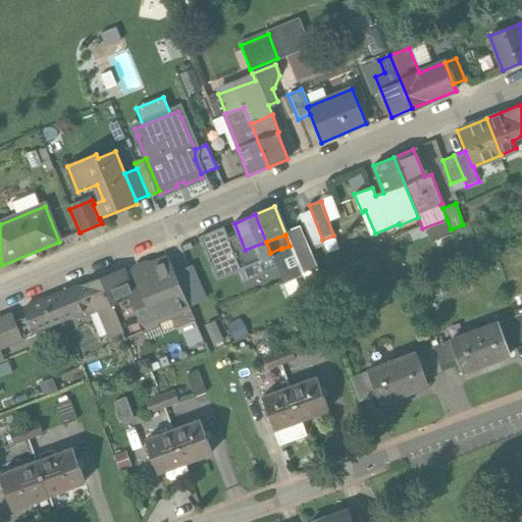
[(266,242),(245,250),(251,263),(260,259),(270,253),(266,242)]
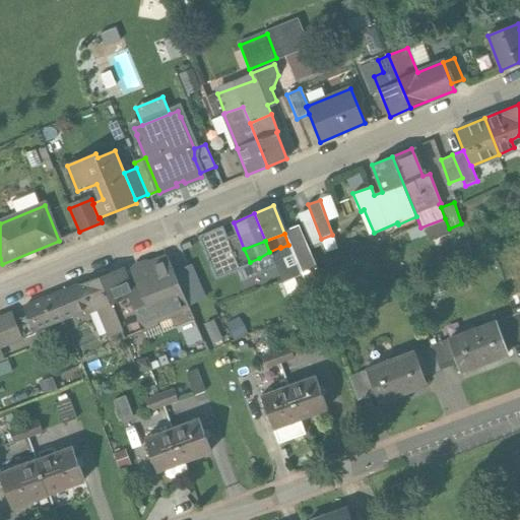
[(280,247),(269,252),(276,265),(281,263),(286,260),(280,248),(280,247)]
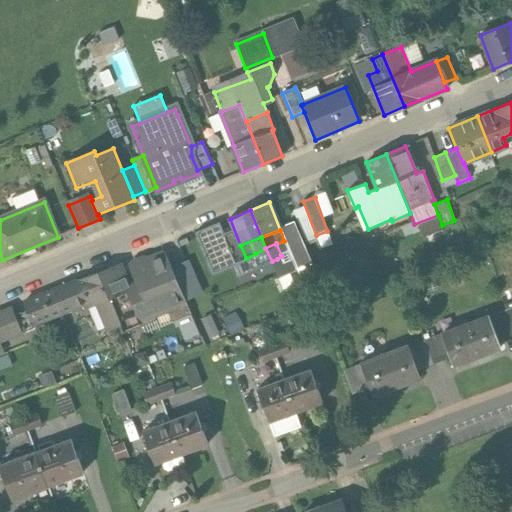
[(265,248),(255,254),(261,267),(266,264),(272,261),(265,248)]
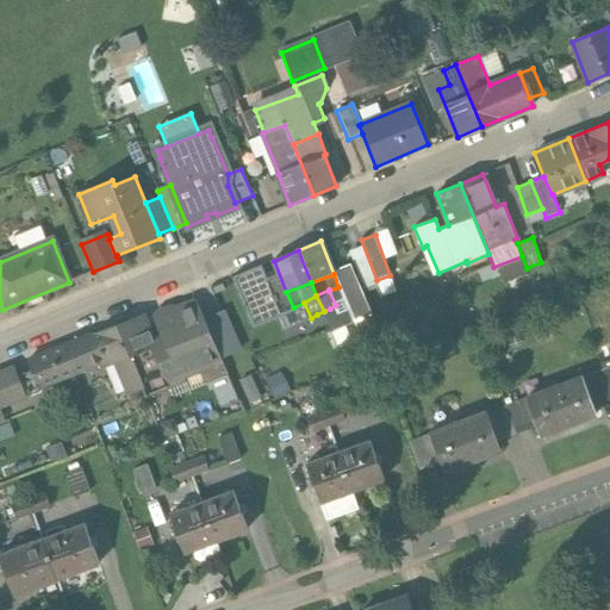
[(194,303),(162,316),(168,329),(161,331),(163,336),(150,341),(139,316),(117,325),(142,390),(145,398),(184,383),(181,379),(198,372),(205,385),(226,375),(194,303)]
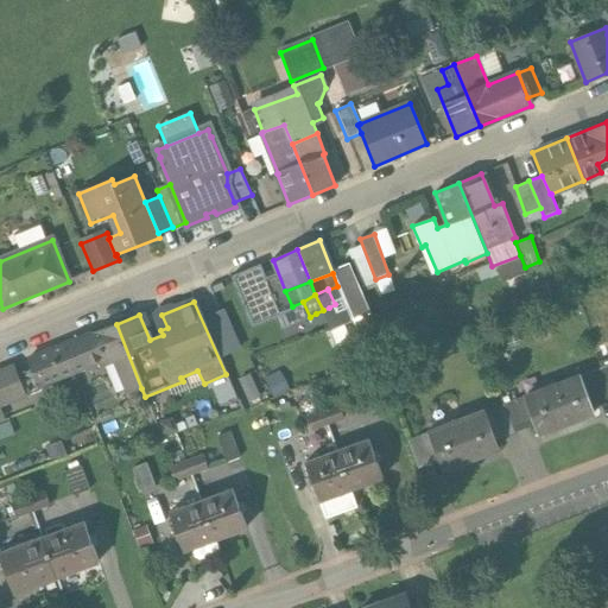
[(116,324),(27,360),(38,386),(103,359),(106,365),(114,361),(127,394),(141,388),(116,324)]
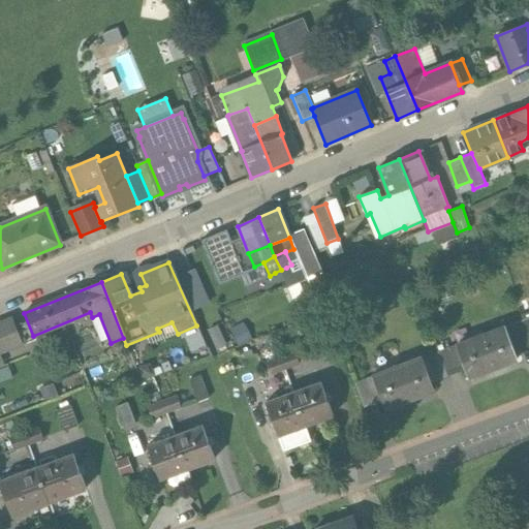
[(11,318),(0,322),(0,352),(22,344),(11,318)]
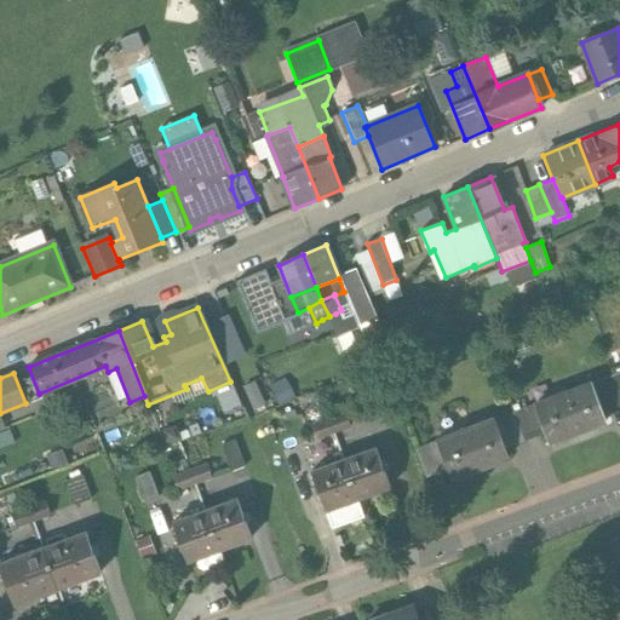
[(619,403),(619,397),(613,377),(598,383),(608,408),(619,403)]
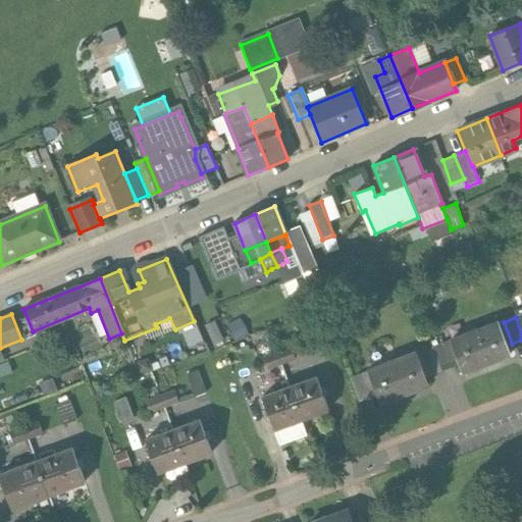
[(498,322),(475,331),(477,335),(465,340),(464,335),(450,341),(462,373),(477,367),(510,355),(498,322)]
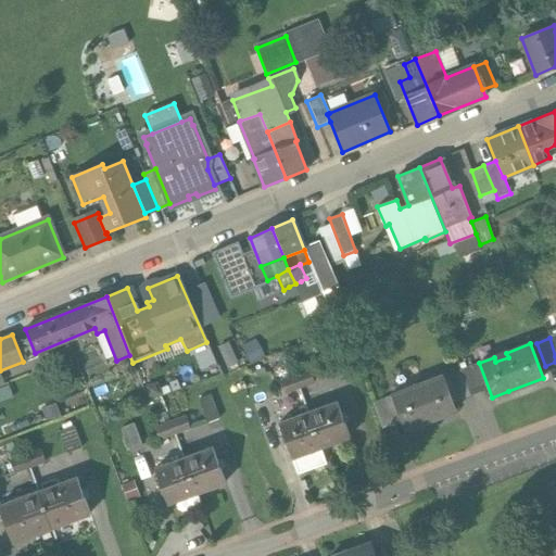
[(482,389),(474,366),(462,370),(470,393),(482,389)]
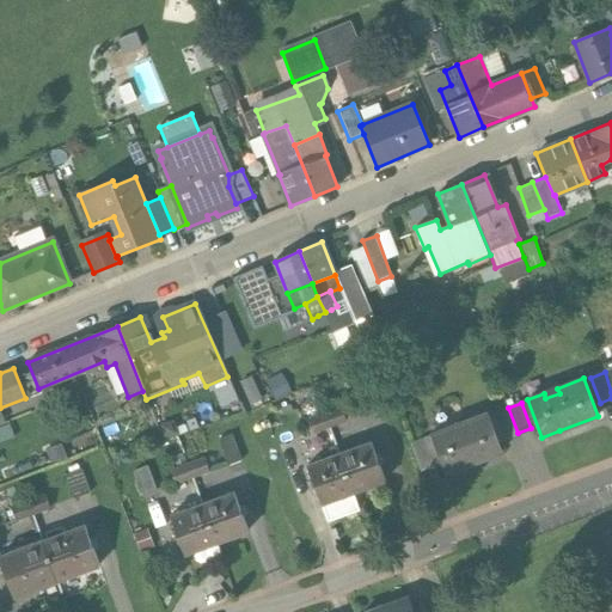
[(508,408),(494,414),(503,439),(518,433),(508,408)]
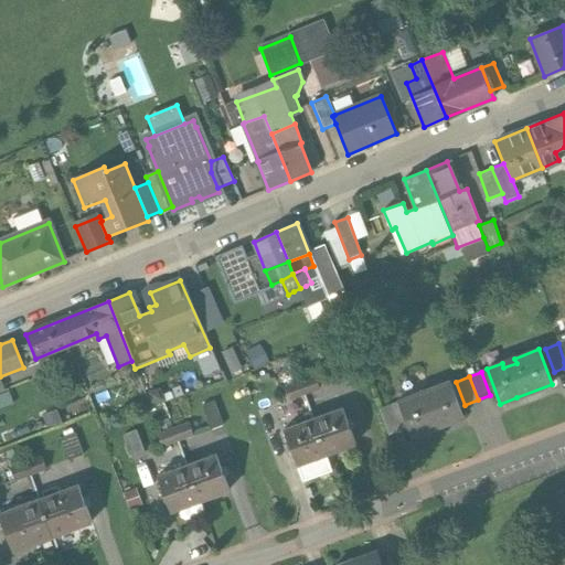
[(315,377),(299,383),(304,395),(319,390),(315,377)]
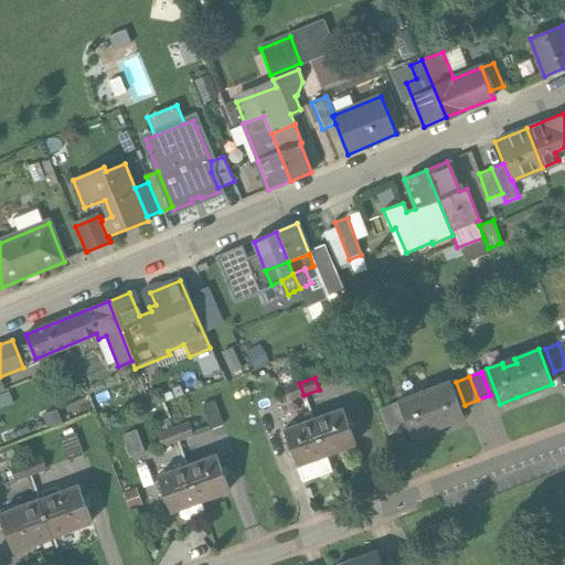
[(299,383),(284,388),(288,401),(304,395),(299,383)]
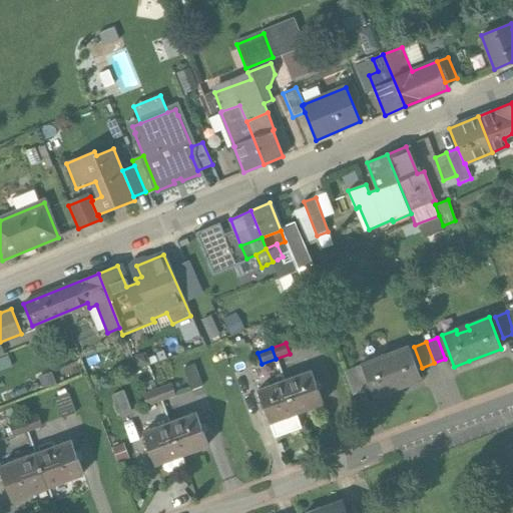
[(409,349),(386,357),(388,361),(377,365),(375,361),(362,366),(373,397),(420,380),(409,349)]
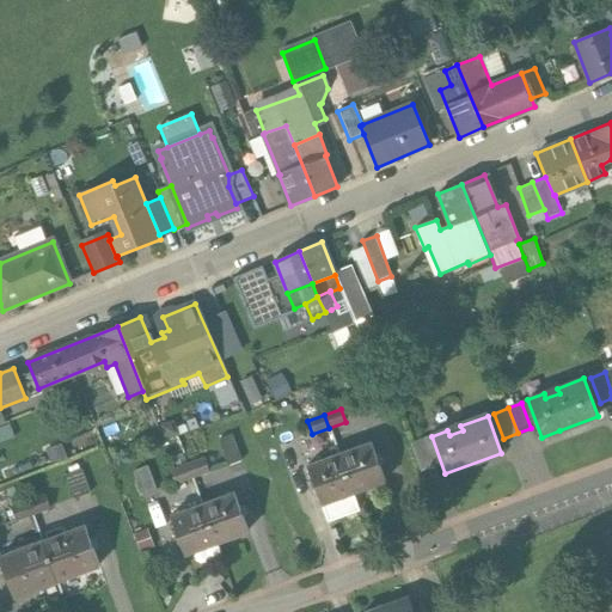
[(232,435),(219,440),(228,466),(242,461),(232,435)]
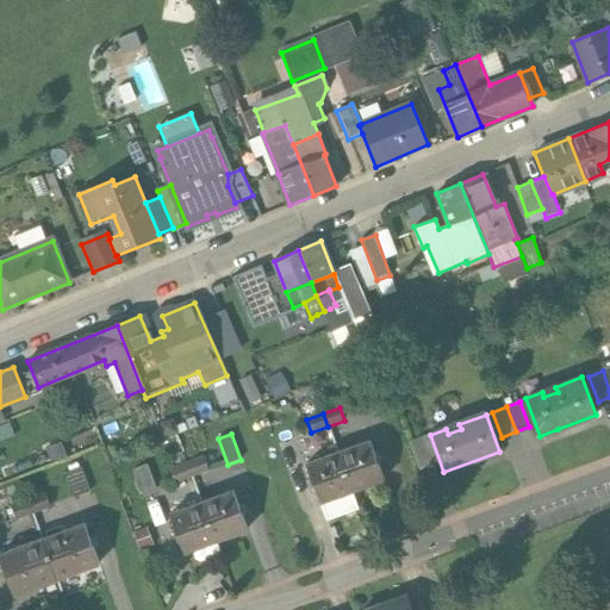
[(423,437),(411,442),(421,467),(433,462),(423,437)]
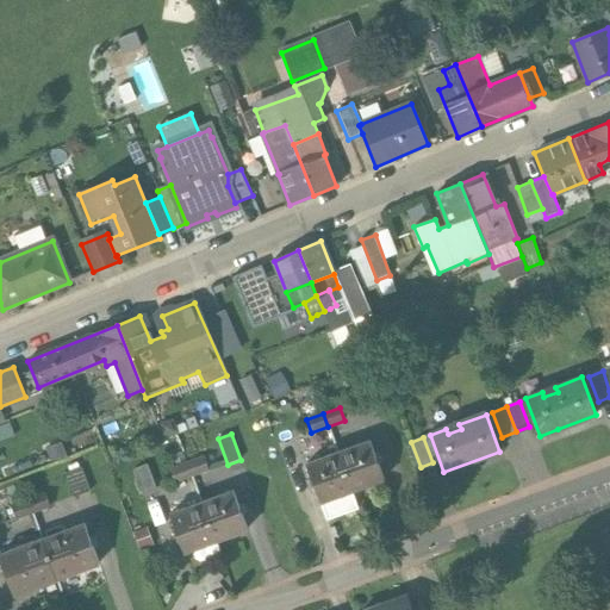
[(369,441),(338,453),(352,491),(384,479),(369,441)]
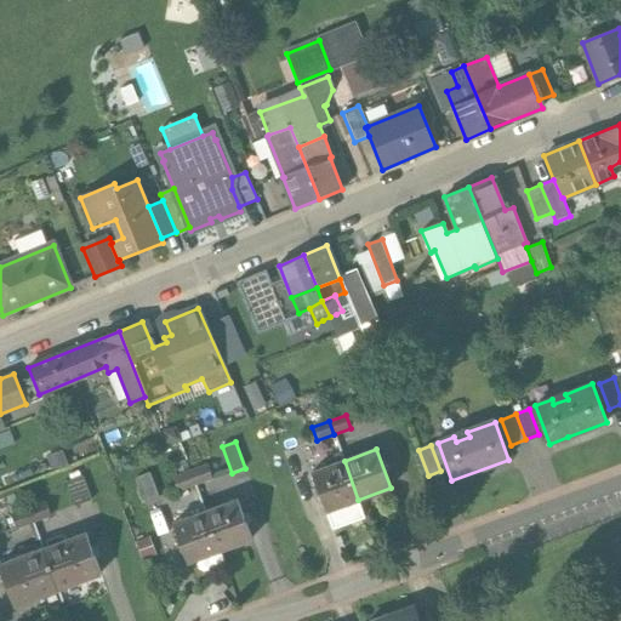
[(345,461),(312,473),(326,512),(358,500),(345,461)]
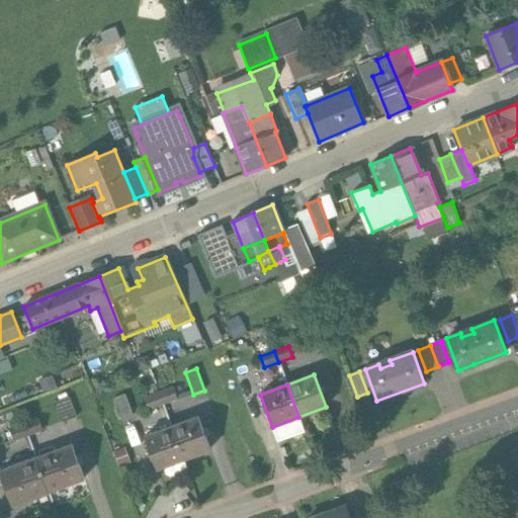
[(173,389),(159,394),(163,405),(177,400),(173,389)]
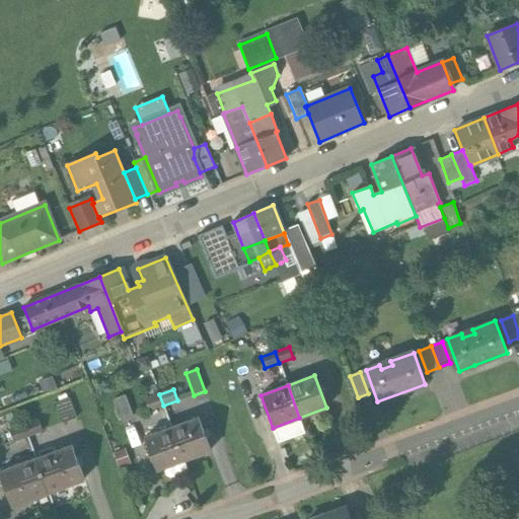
[(159,394),(145,399),(149,411),(163,405),(159,394)]
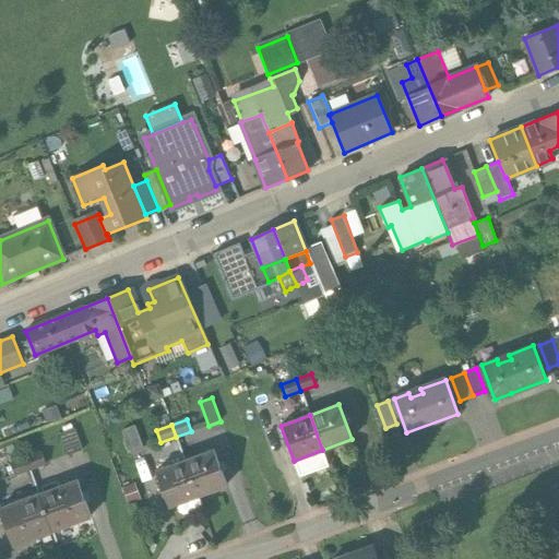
[(134,426),(122,430),(131,454),(143,450),(134,426)]
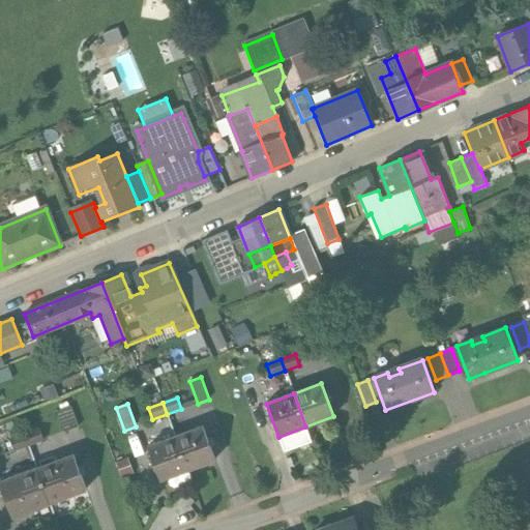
[(70,408),(57,412),(64,433),(78,428),(70,408)]
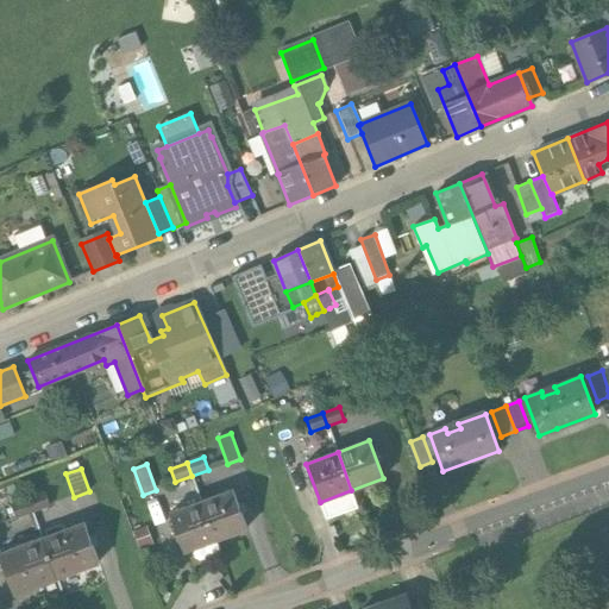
[(233,490),(201,502),(215,540),(246,528),(233,490)]
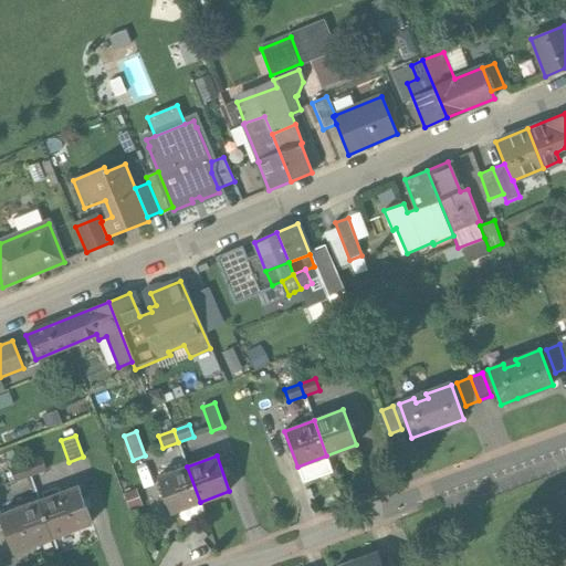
[(41,459),(25,464),(30,477),(45,471),(41,459)]
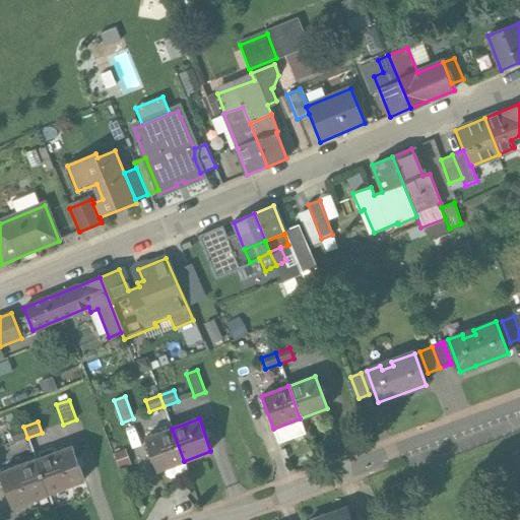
[(23,427),(9,432),(13,443),(27,438),(23,427)]
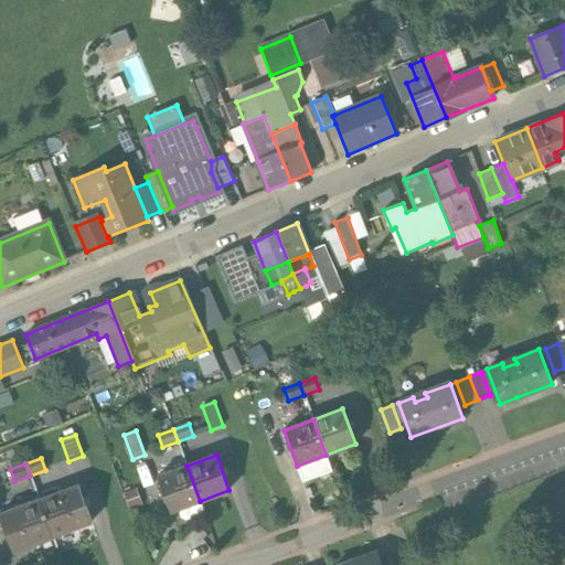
[(187,466),(157,477),(170,512),(200,501),(187,466)]
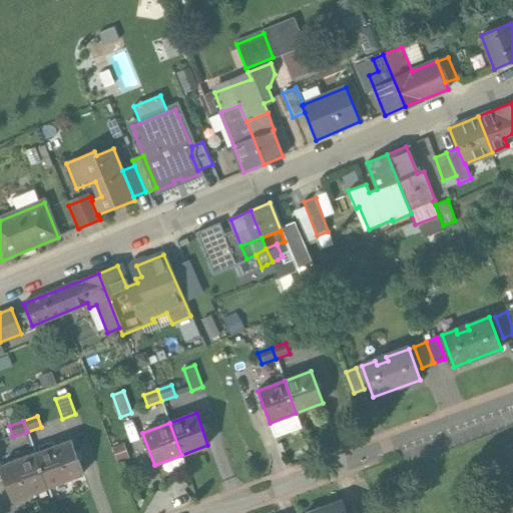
[(71,441),(35,454),(48,487),(83,474),(71,441)]
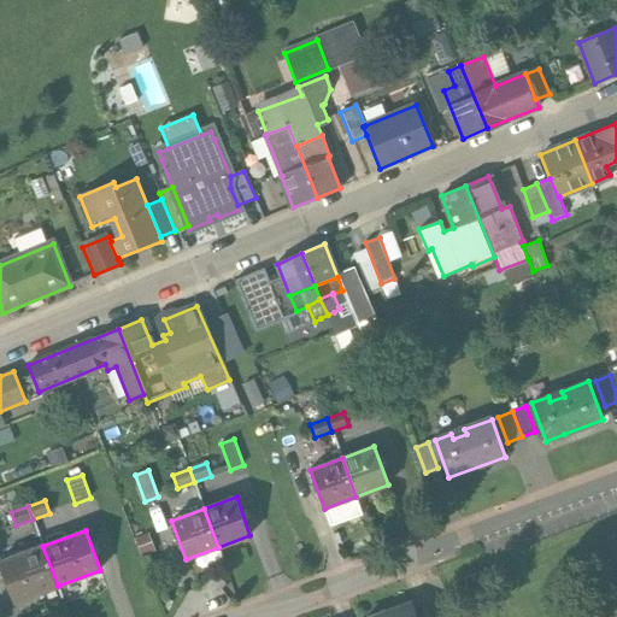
[(42,546),(0,562),(15,603),(58,586),(42,546)]
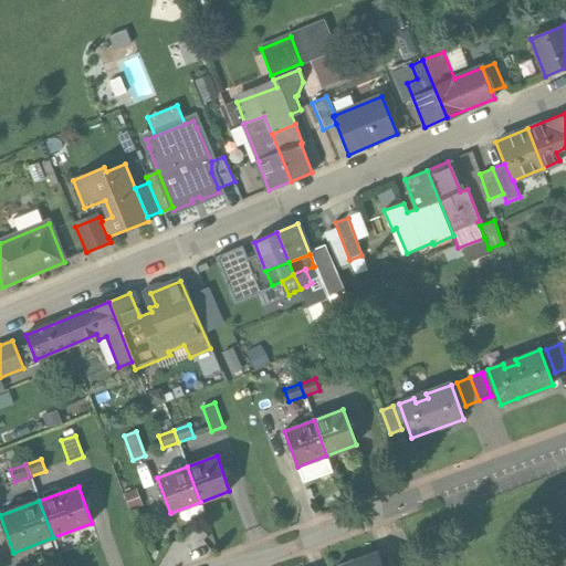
[(385,565),(380,554),(344,565),(385,565)]
